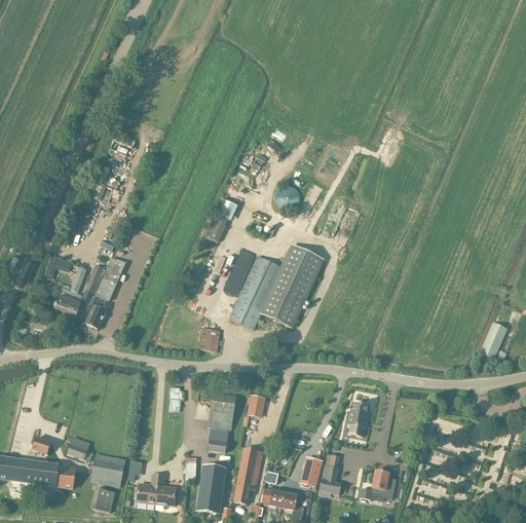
[(323,258),(292,244),(280,266),(259,313),(290,328),(323,258)]
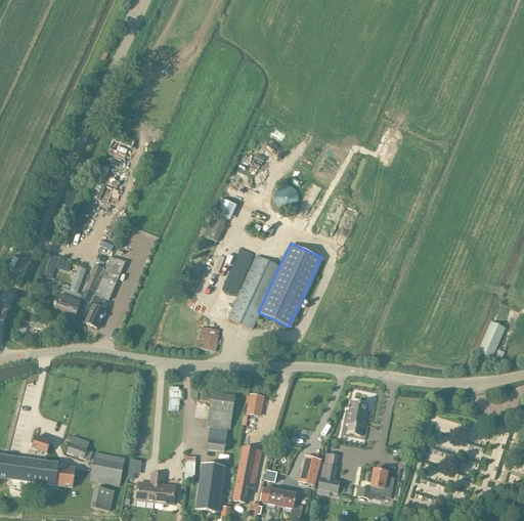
[(279,265),(257,254),(228,316),(252,327),(258,312),(279,265)]
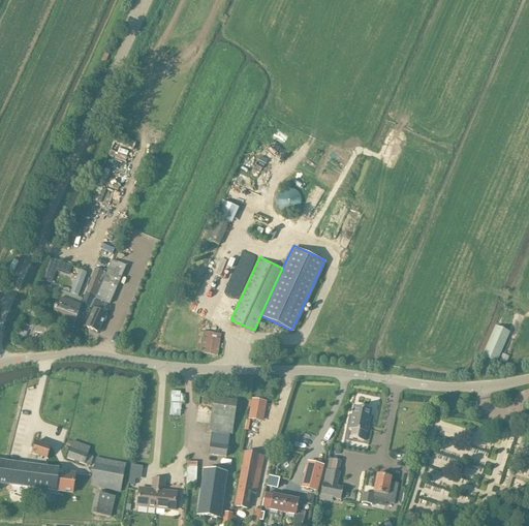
[(109,301),(125,264),(112,257),(96,296),(105,300),(109,301)]
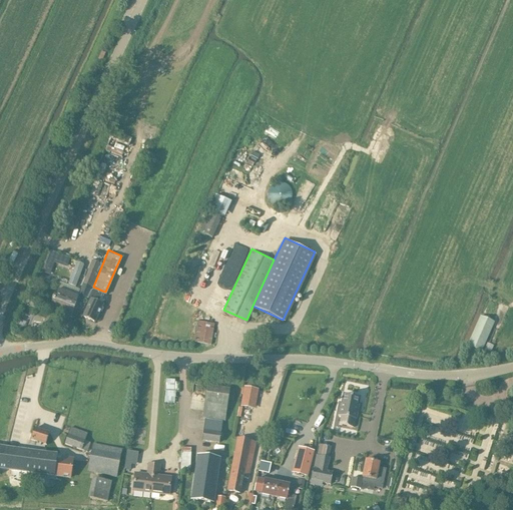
[(90,284),(100,261),(92,258),(83,281),(90,284)]
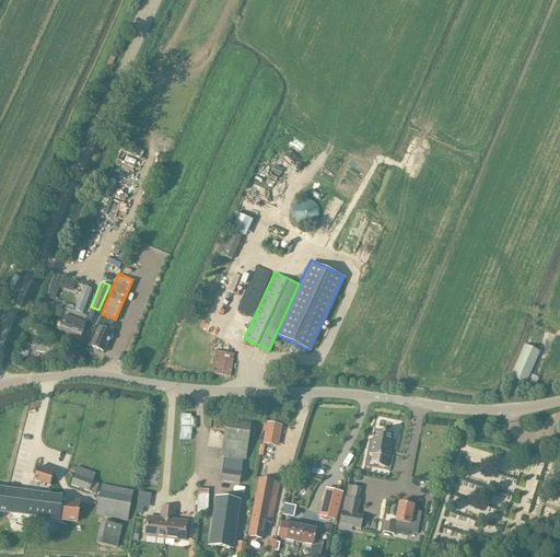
[(78,340),(85,321),(62,312),(55,332),(78,340)]
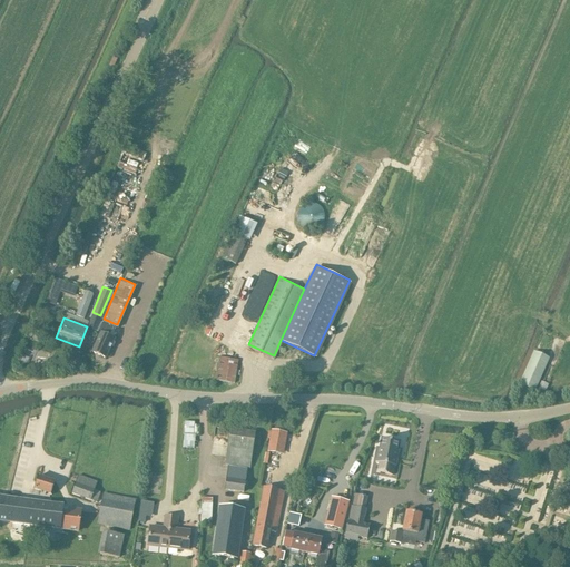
[(100,330),(92,349),(106,355),(115,335),(109,333),(114,323),(104,319),(99,320),(96,328),(100,330)]
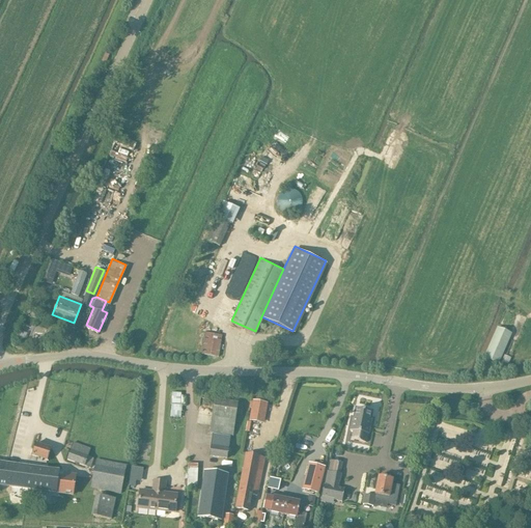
[(20,325),(16,335),(38,343),(42,334),(29,329),(20,325)]
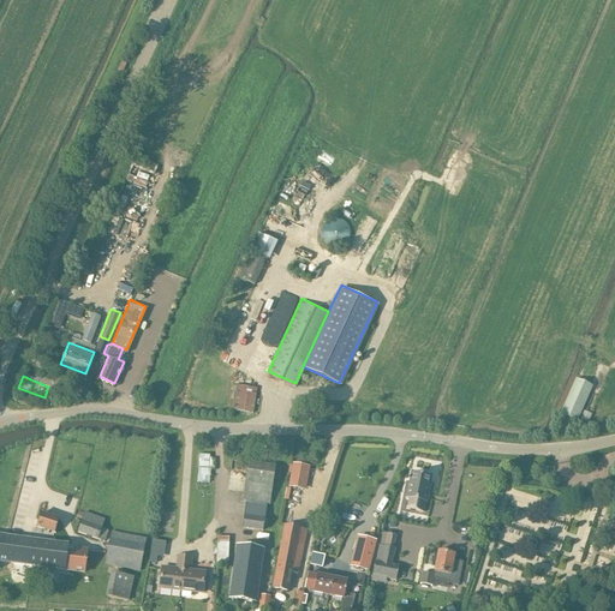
[(577,418),(592,382),(577,376),(561,411),(577,418)]
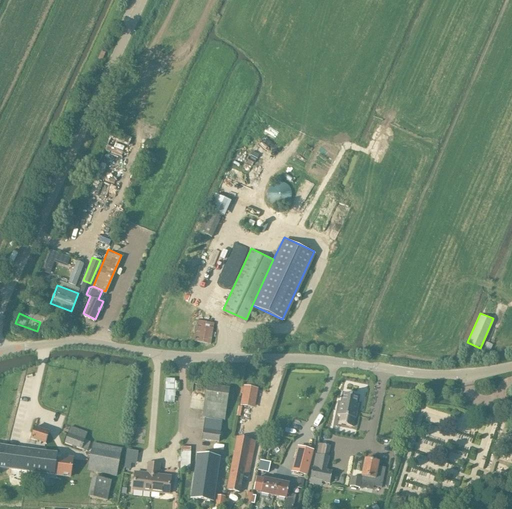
[(210,341),(213,320),(198,318),(194,338),(210,341)]
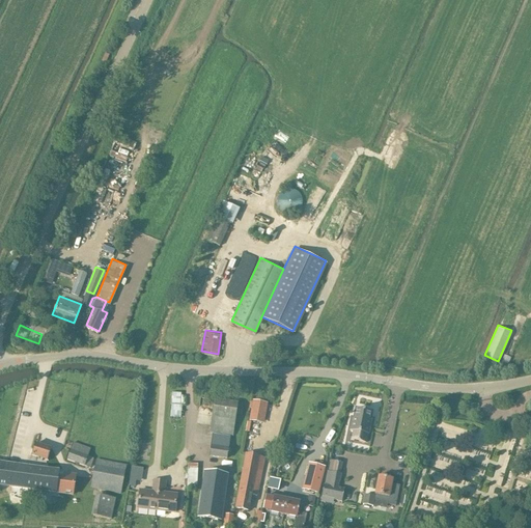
[(507,363),(511,355),(504,352),(501,360),(507,363)]
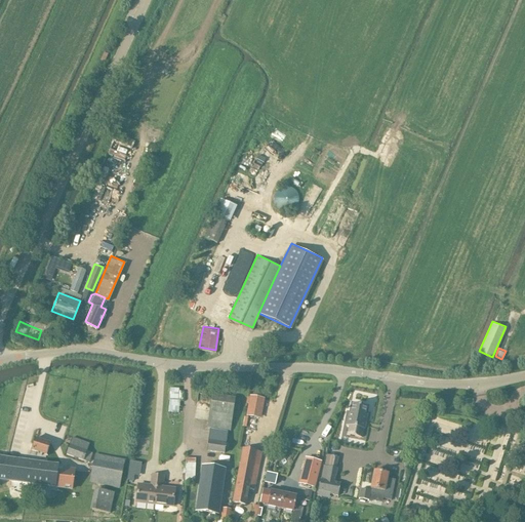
[(178,397),(179,386),(169,386),(168,396),(178,397)]
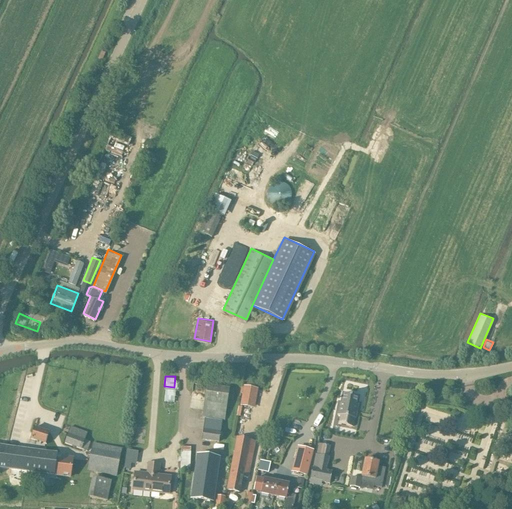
[(224,417),(229,385),(207,382),(202,414),(224,417)]
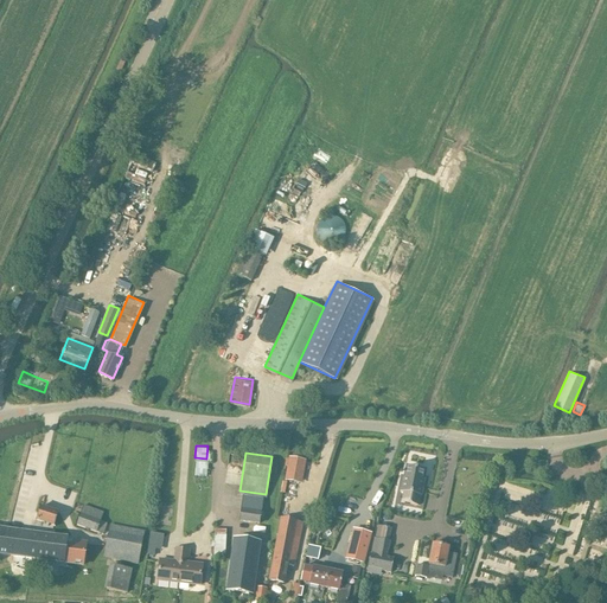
[(304,457),(289,455),(286,479),(300,481),(304,457)]
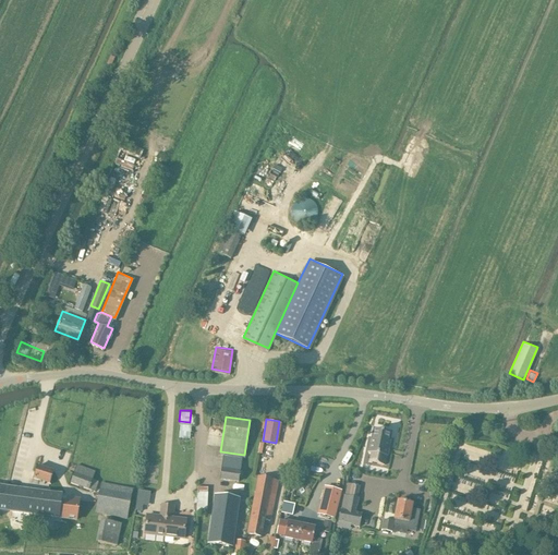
[(371,436),(367,449),(371,450),(368,459),(384,462),(386,454),(387,454),(390,437),(388,437),(389,430),(375,426),(373,437),(371,436)]
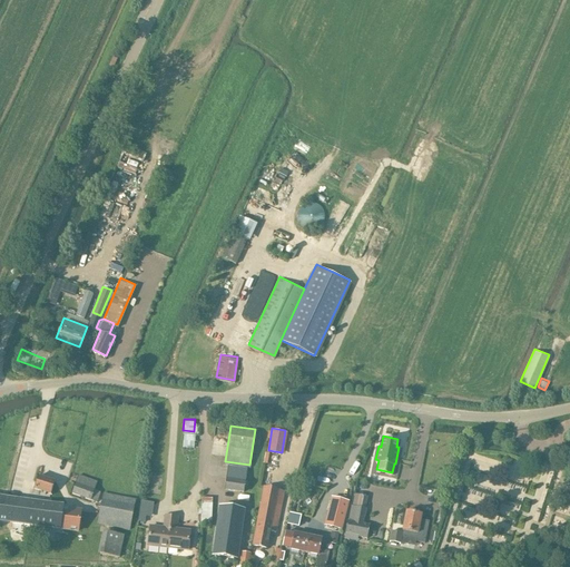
[(97,499),(100,489),(94,487),(97,479),(79,472),(72,490),(97,499)]
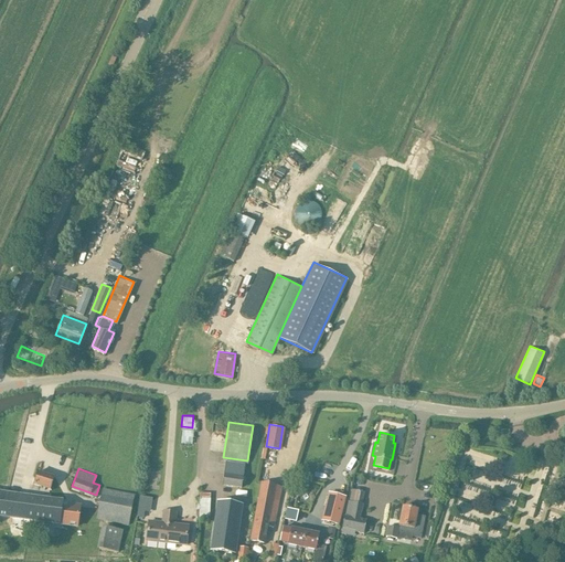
[(38,469),(34,481),(50,487),(54,475),(38,469)]
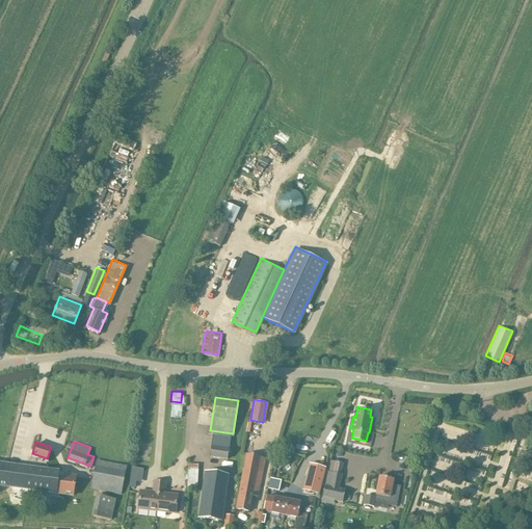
[(209,455),(228,457),(229,447),(211,445),(209,455)]
